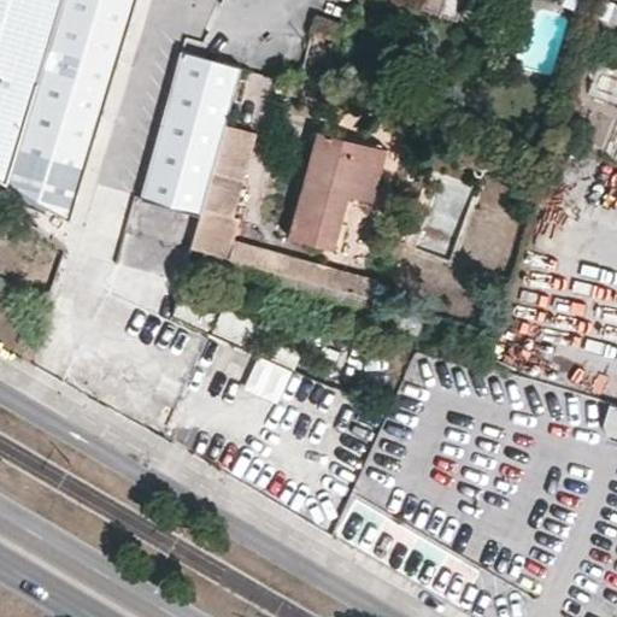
[(0,0),(0,188),(4,191),(62,0),(0,0)]
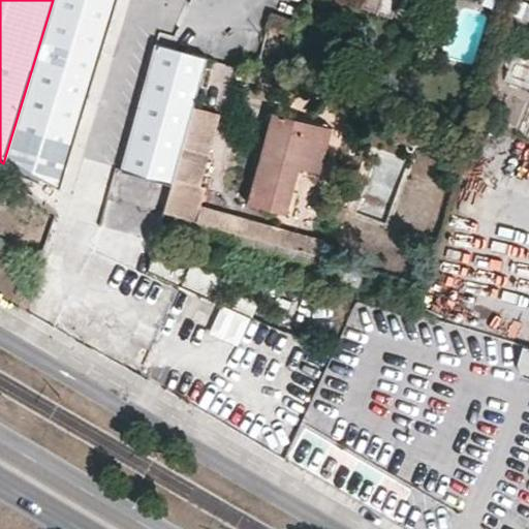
[(116,0),(53,0),(3,163),(57,194),(116,0)]
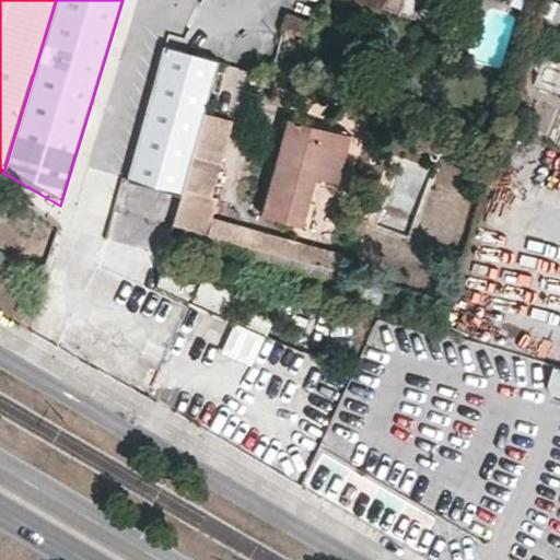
[(421,0),(401,0),(400,4),(418,11),(421,0)]
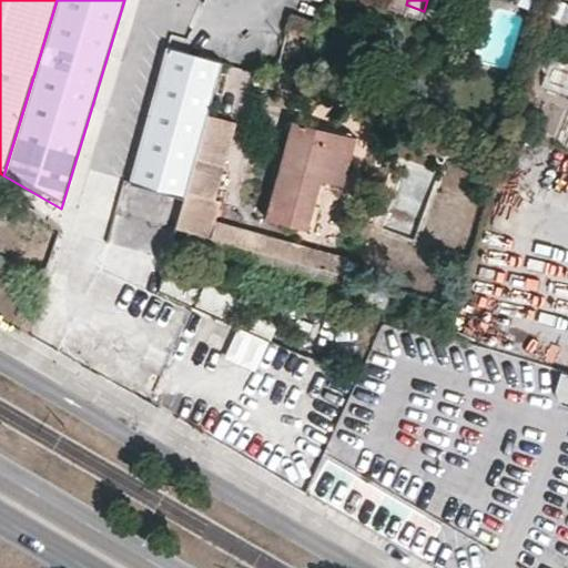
[(308,38),(313,20),(291,13),(286,31),(308,38)]
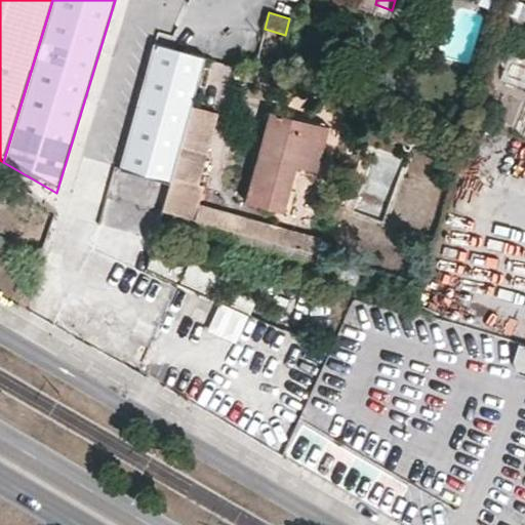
[(193,105),(206,57),(156,43),(120,170),(170,184),(193,105)]
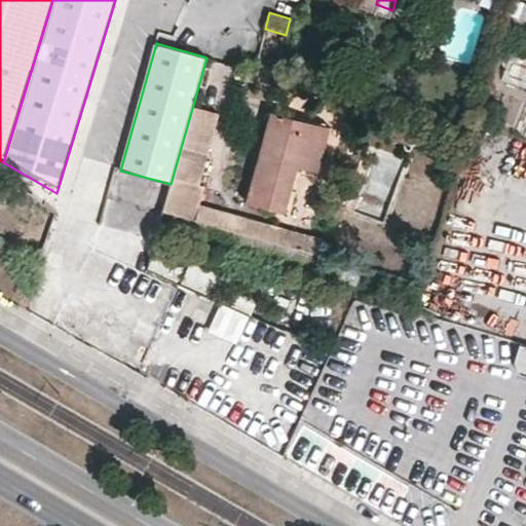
[(501,81),(525,89),(525,57),(512,52),(501,81)]
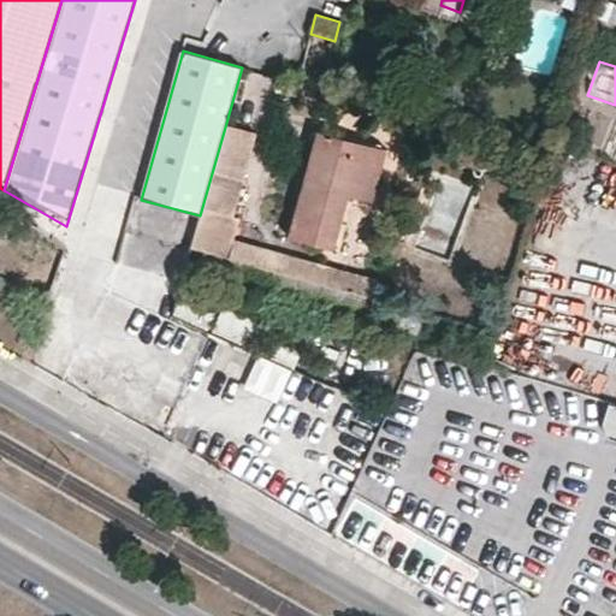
[(226,123),(200,215),(176,282),(416,336),(424,312),(374,297),(379,278),(234,238),(240,218),(234,215),(256,132),(226,123)]
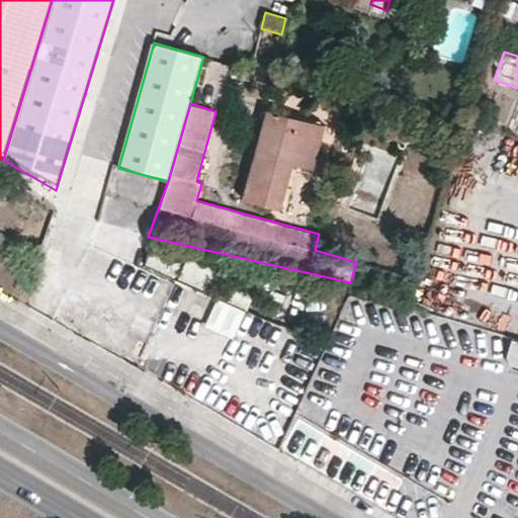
[(243,198),(272,206),(286,154),(315,162),(324,125),(266,110),(243,198)]
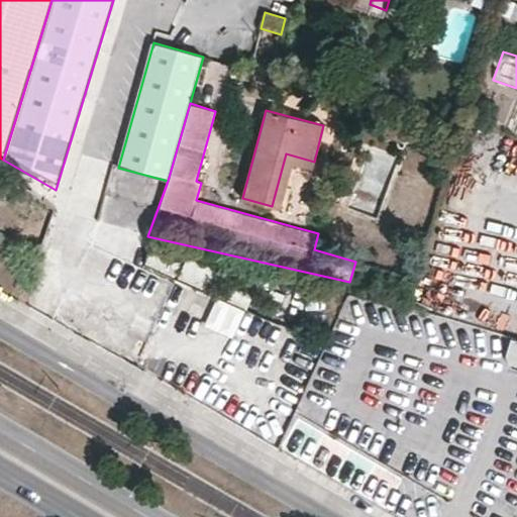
[(286,153),(272,206),(280,209),(293,165),(312,170),(314,162),(286,153)]
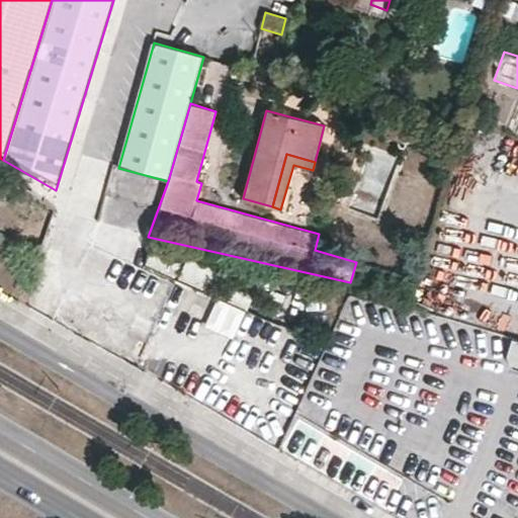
[(178,278),(207,286),(212,267),(183,258),(178,278)]
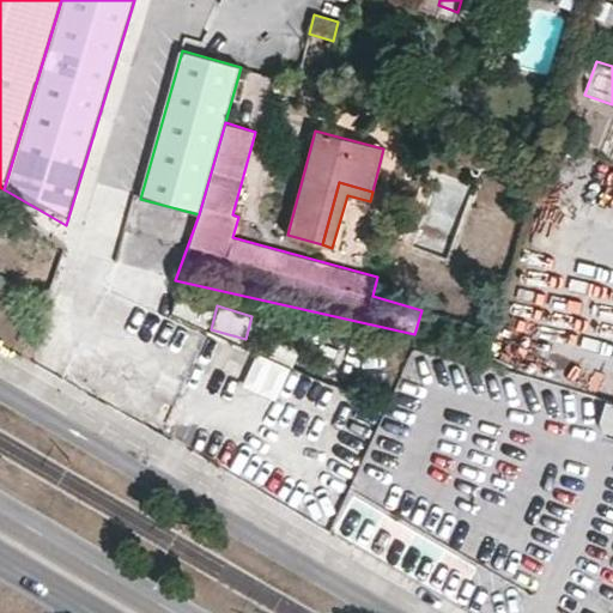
[(612,428),(612,402),(606,401),(598,424),(612,428)]
